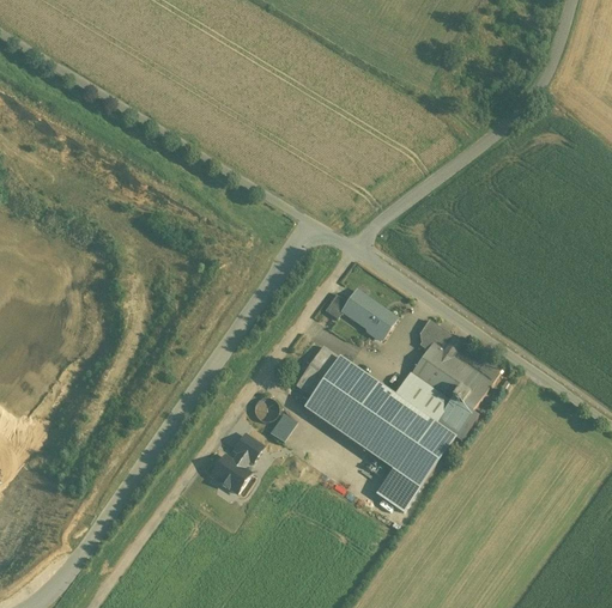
[(349,301),(341,310),(343,310),(368,328),(369,327),(383,338),(398,317),(383,306),(382,308),(357,290),(349,301)]
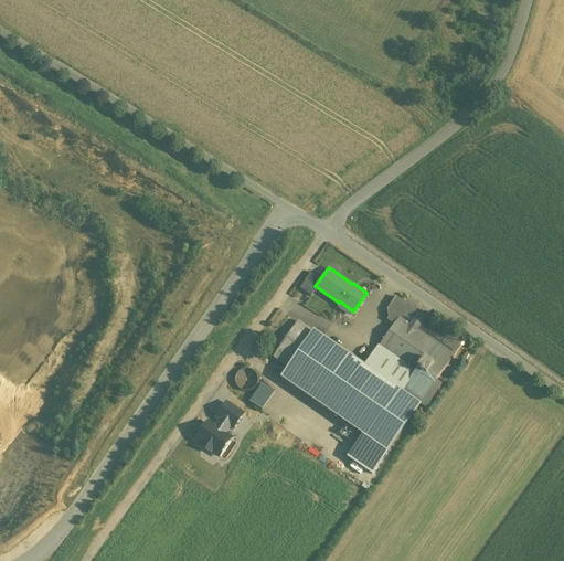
[(311,293),(316,286),(315,286),(321,277),(310,271),(299,285),(311,293)]
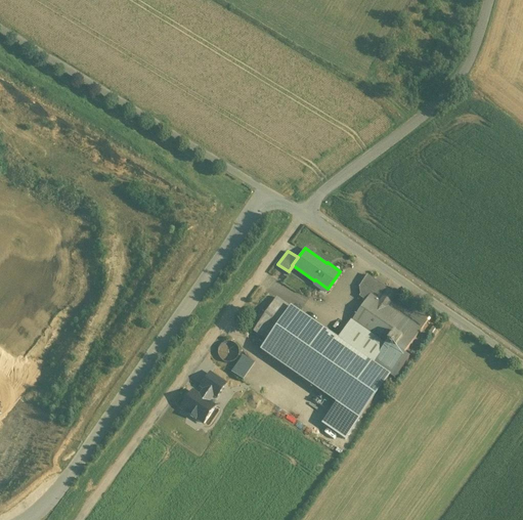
[(358,284),(359,292),(358,294),(365,299),(369,292),(404,315),(421,327),(429,315),(366,272),(358,284)]
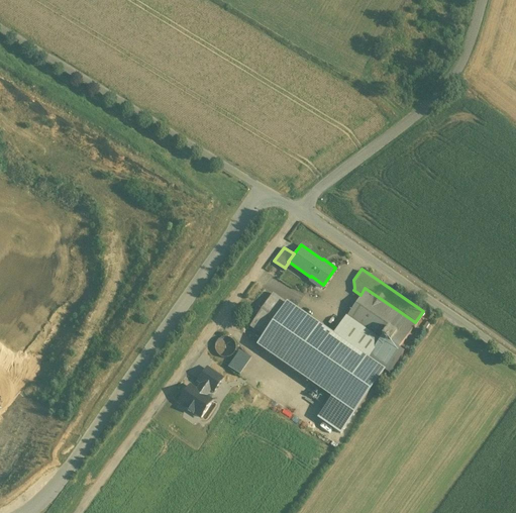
[(399,311),(365,288),(360,295),(350,308),(385,331),(399,311)]
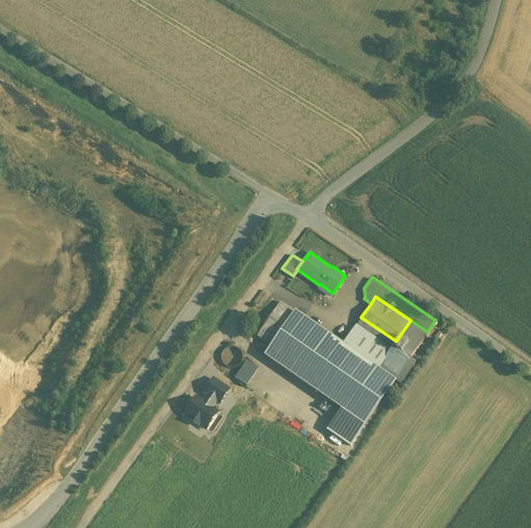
[(271,344),(295,310),(281,299),(257,334),(271,344)]
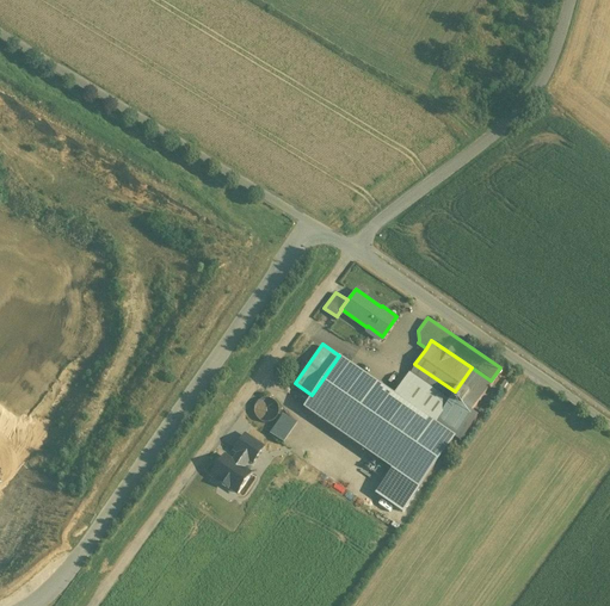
[(454,434),(433,420),(433,421),(394,394),(339,356),(312,395),(305,406),(418,484),(454,434)]
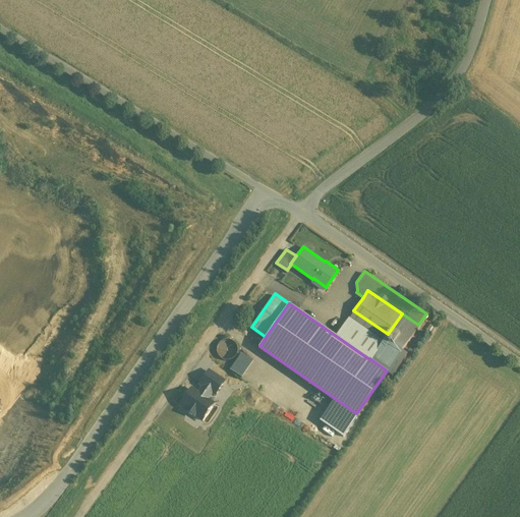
[(388,334),(353,310),(348,318),(382,341),(383,341),(388,334)]
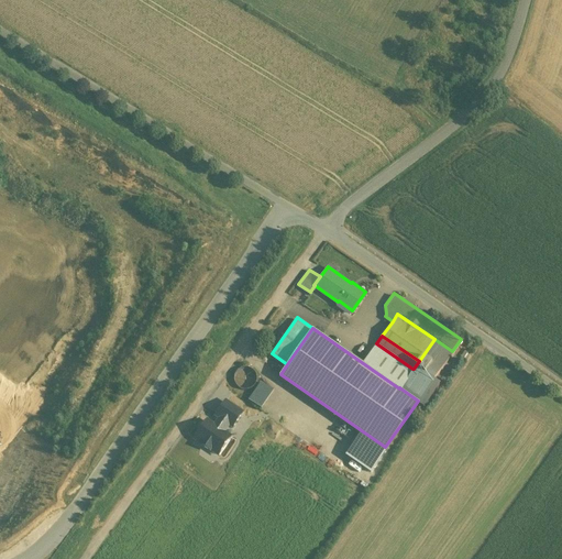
[(412,369),(399,387),(418,401),(436,375),(452,351),(434,339),(419,361),(414,369),(412,369)]
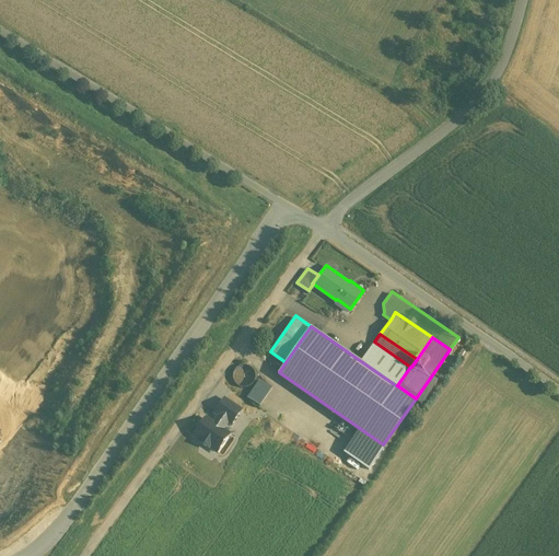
[(410,367),(374,342),(361,361),(397,386),(397,385),(410,367)]
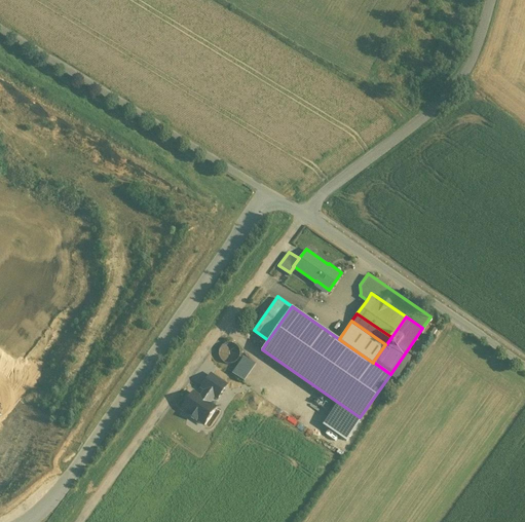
[(220,346),(219,349),(220,352),(221,357),(223,359),(226,361),(230,361),(233,361),(236,359),(238,357),(240,353),(240,349),(239,346),(237,343),(235,341),(232,340),(228,340),(225,341),(222,343),(220,346)]
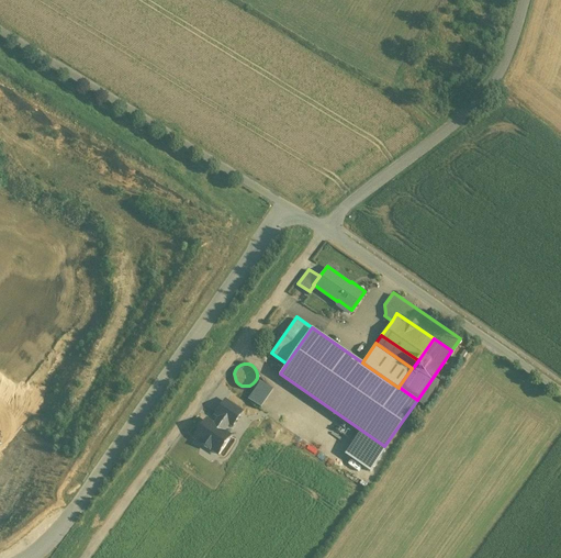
[(435,375),(417,400),(423,403),(440,379),(435,375)]
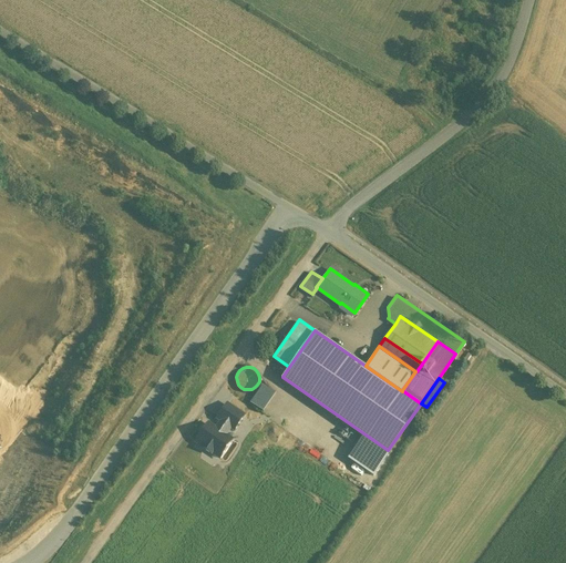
[(263,382),(250,400),(263,409),(276,391),(263,382)]
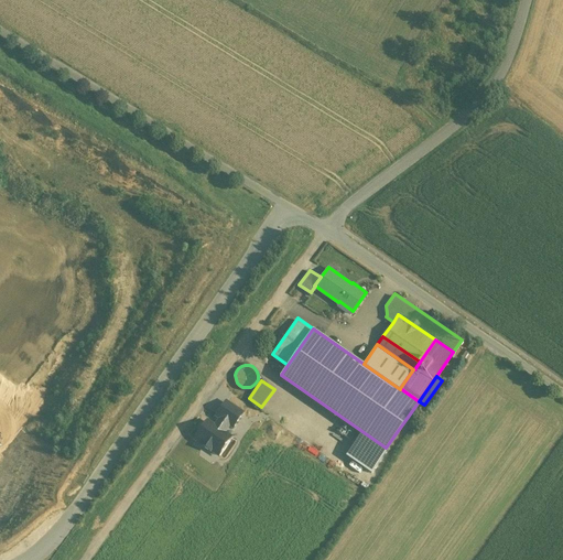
[(216,413),(219,416),(229,422),(233,424),(242,411),(226,399),(216,413)]
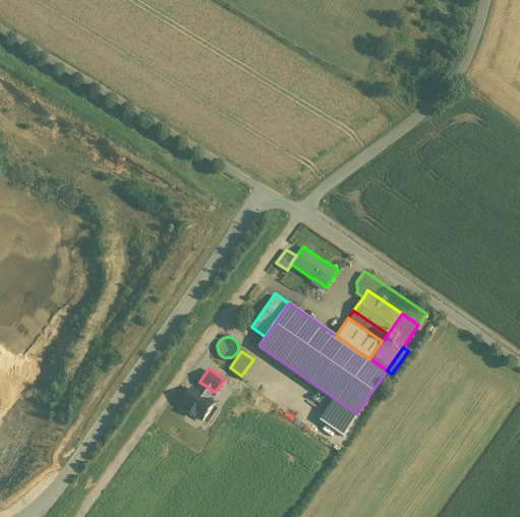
[(190,387),(180,403),(187,408),(187,409),(193,414),(194,412),(201,417),(213,402),(207,397),(212,390),(203,384),(197,392),(190,387)]
